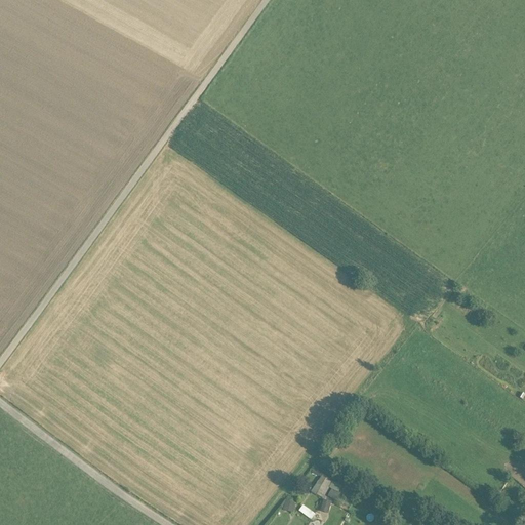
[(520,468),(513,478),(516,480),(523,471),(520,468)]
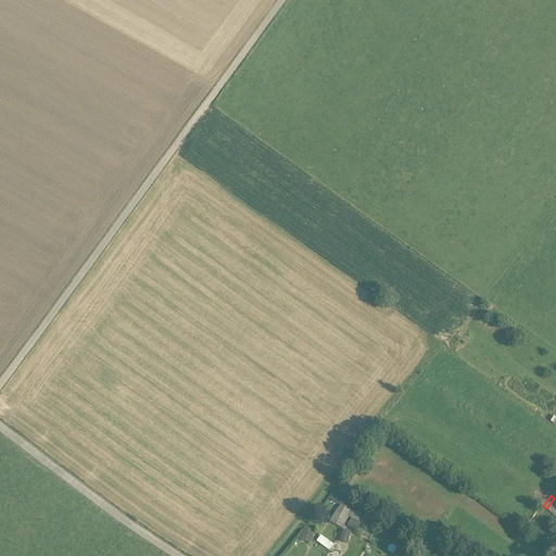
[(343,501),(330,519),(343,527),(345,522),(352,508),(354,506),(343,501)]
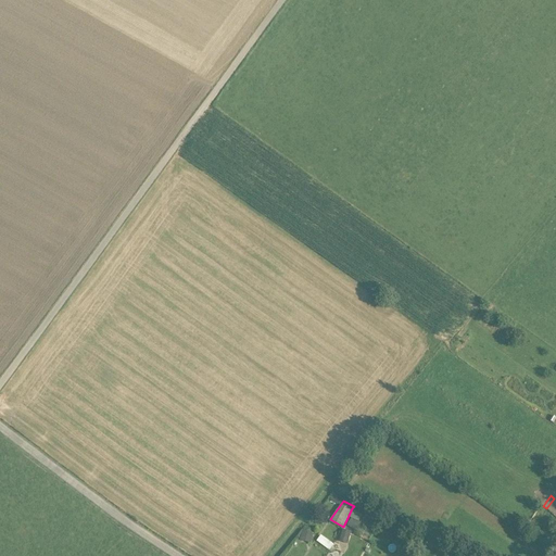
[(363,514),(352,508),(345,522),(356,528),(363,514)]
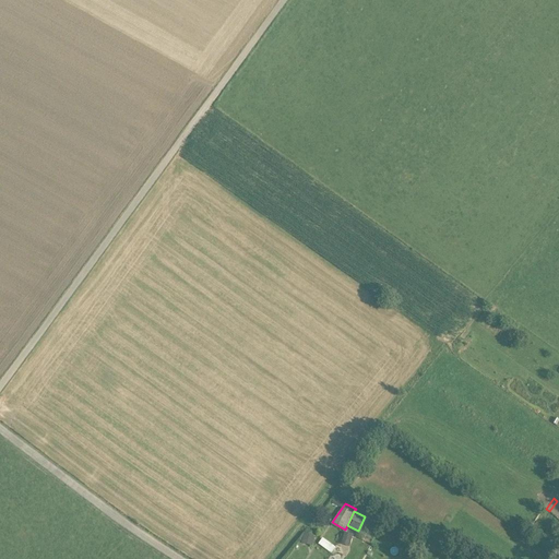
[(314,534),(306,532),(304,542),(312,544),(314,534)]
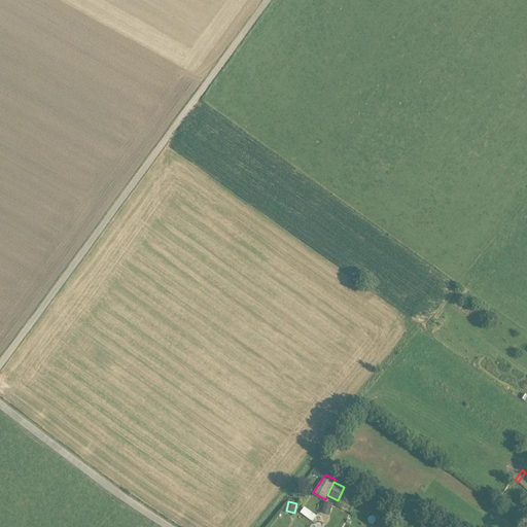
[(330,501),(323,501),(322,514),(330,514),(330,501)]
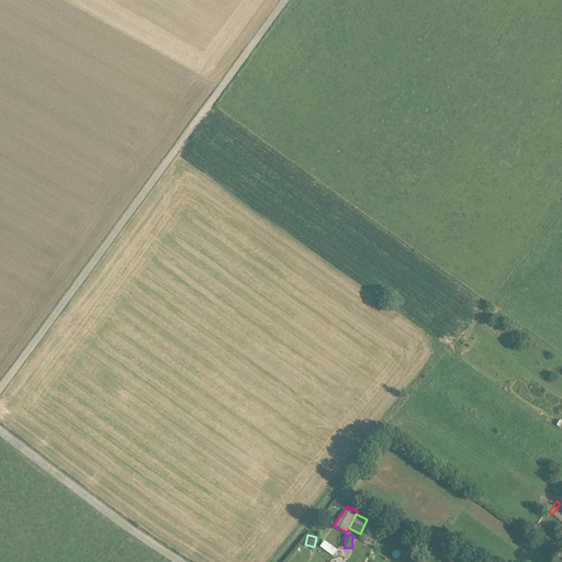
[(337,550),(325,539),(319,546),(332,557),(337,550)]
